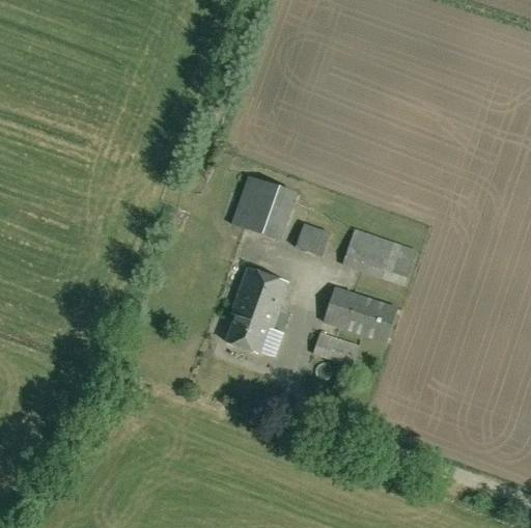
[(294,193),(247,176),(230,223),(277,240),(294,193)]
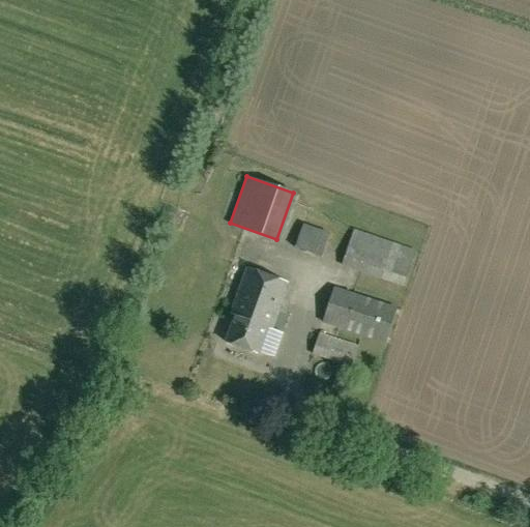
[(329,232),(302,223),(294,246),(320,255),(329,232)]
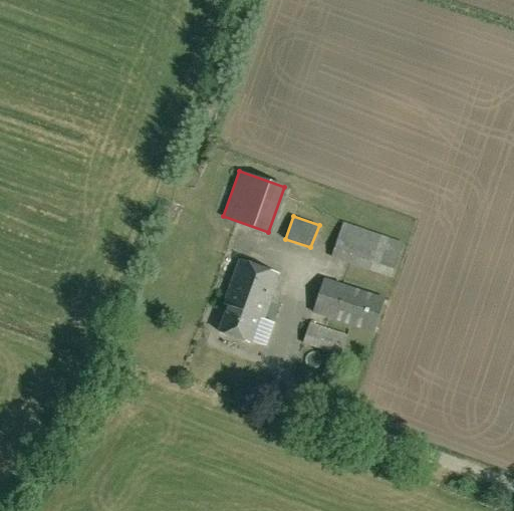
[(403,240),(342,220),(330,256),(390,277),(403,241),(403,240)]
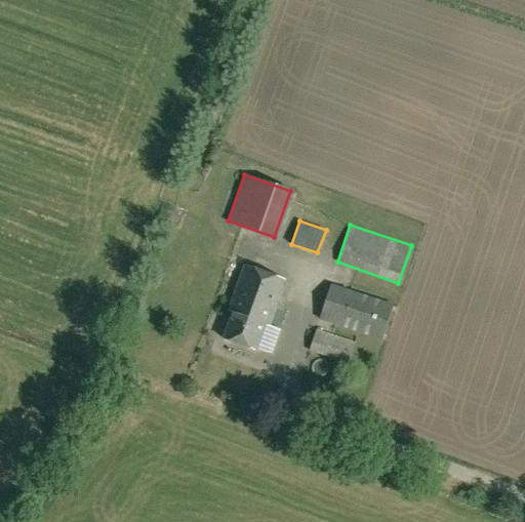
[(270,318),(284,280),(243,265),(228,309),(232,310),(221,336),(254,349),(267,316),(270,318)]
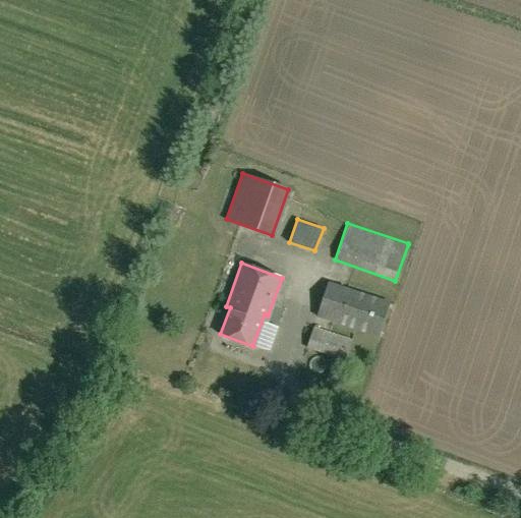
[(328,281),(316,314),(378,335),(389,301),(328,281)]
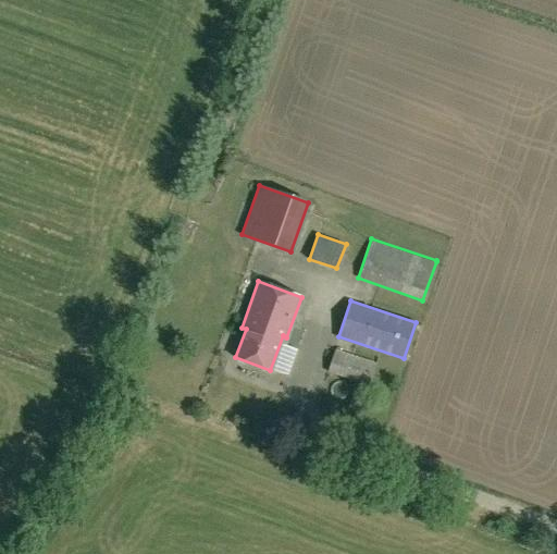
[(335,348),(327,371),(368,385),(375,360),(335,348)]
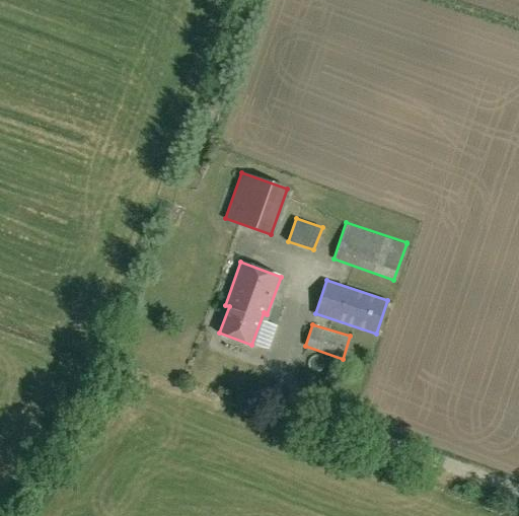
All buildings are outlined.
